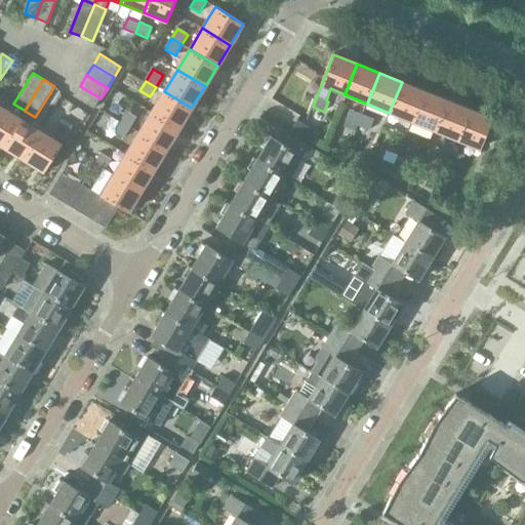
[(389,113),(411,121),(425,91),(402,82),(389,113)]
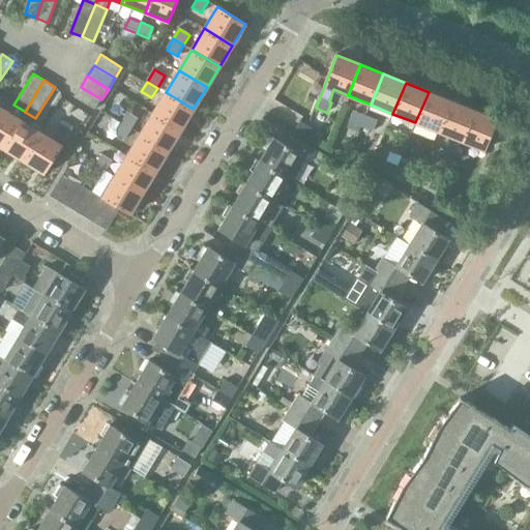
[(101,99),(81,87),(74,97),(95,110),(101,99)]
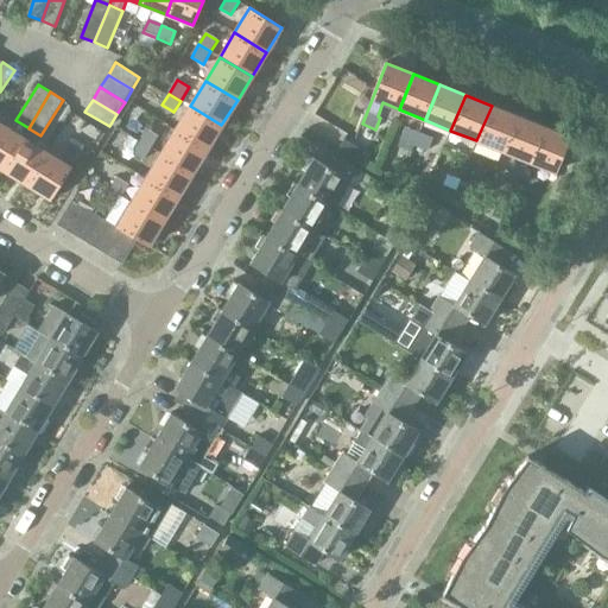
[(176,130),(207,149),(221,125),(190,106),(176,130)]
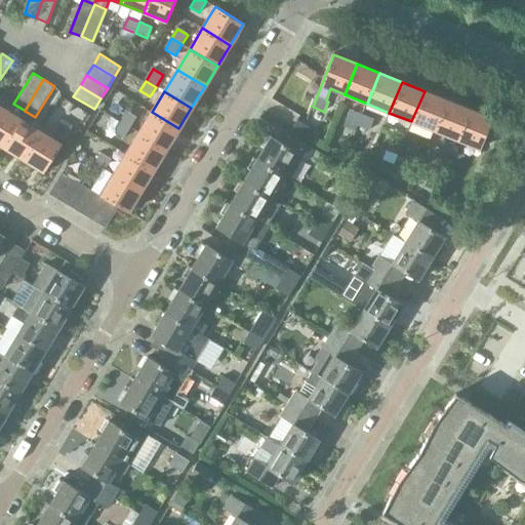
[(411,121),(434,130),(446,99),(425,91),(411,121)]
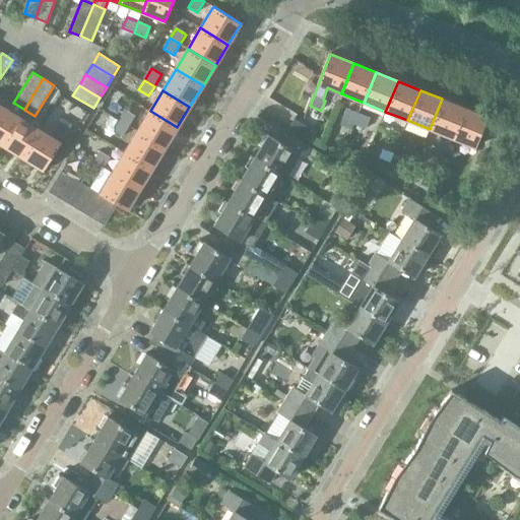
[(430,129),(452,138),(464,108),(442,99),(430,129)]
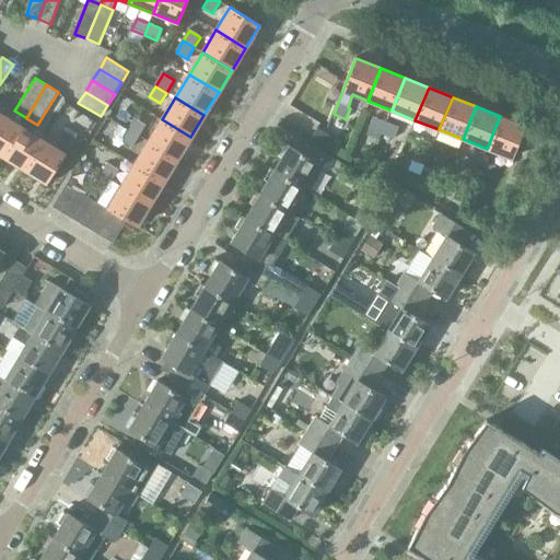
[(0,154),(2,156),(20,126),(25,117),(14,111),(9,119),(0,113),(0,154)]
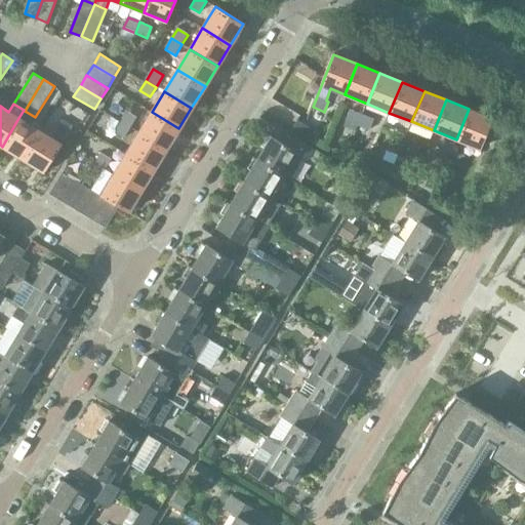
[(469,109),(456,139),(480,149),(492,119),(469,109)]
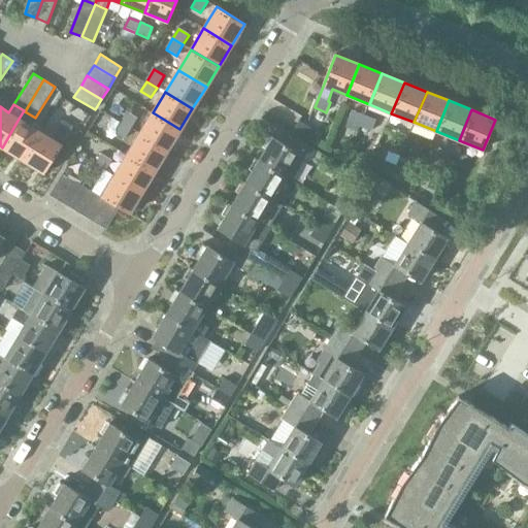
[(348,122),(359,127),(364,116),(352,111),(348,122)]
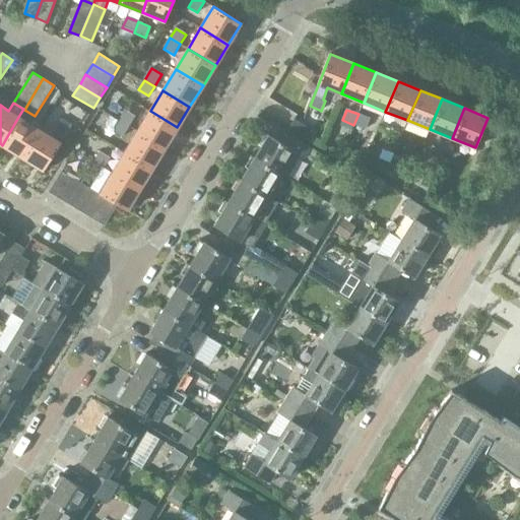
[(126,111),(120,121),(130,127),(136,117),(126,111)]
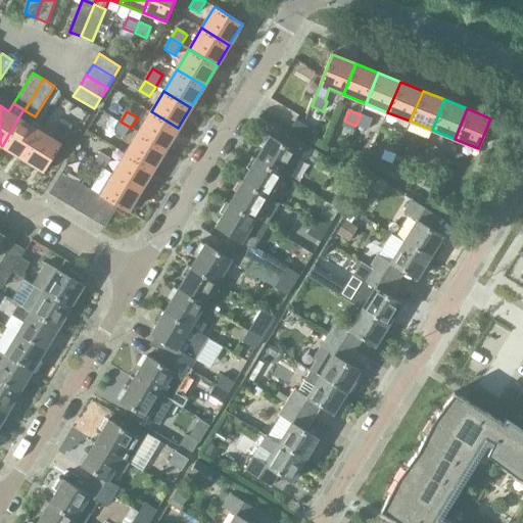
[(138,132),(165,149),(178,128),(151,111),(138,132)]
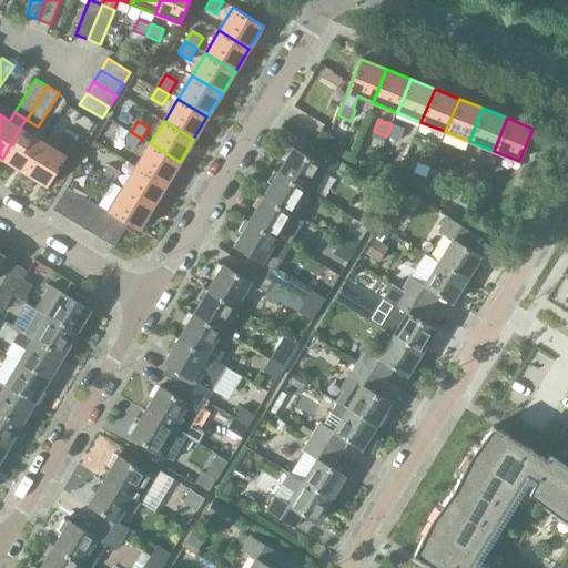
[(392,124),(386,137),(399,141),(404,130),(392,124)]
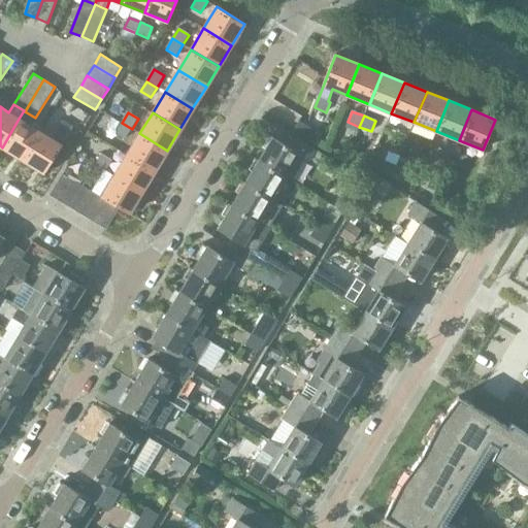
[(19,119),(2,147),(23,160),(40,132),(42,129),(34,124),(32,127),(19,119)]
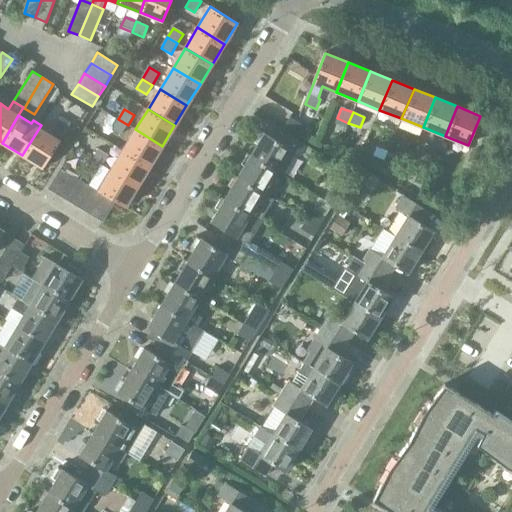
[(39,128),(22,155),(43,168),(70,123),(60,116),(49,134),(39,128)]
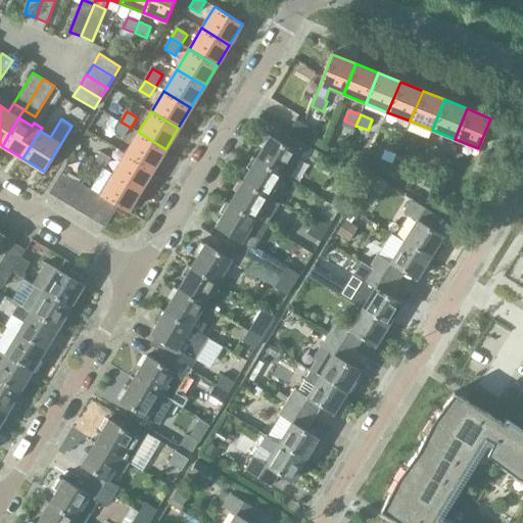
[(296,120),(290,129),(308,140),(315,130),(296,120)]
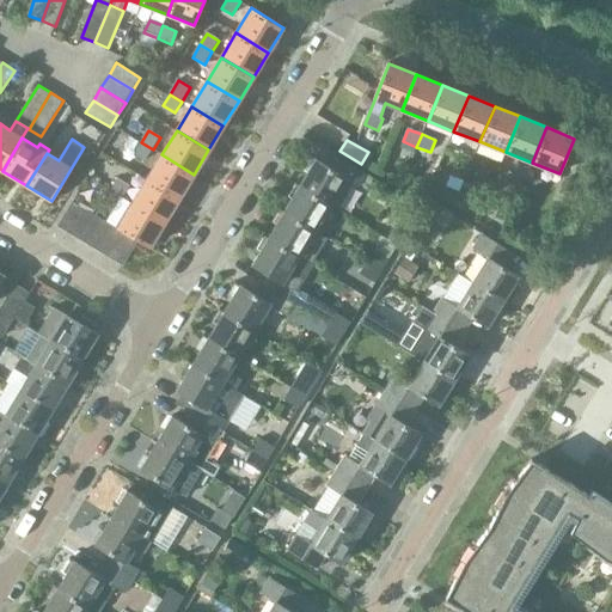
[(153,150),(141,142),(135,153),(147,160),(153,150)]
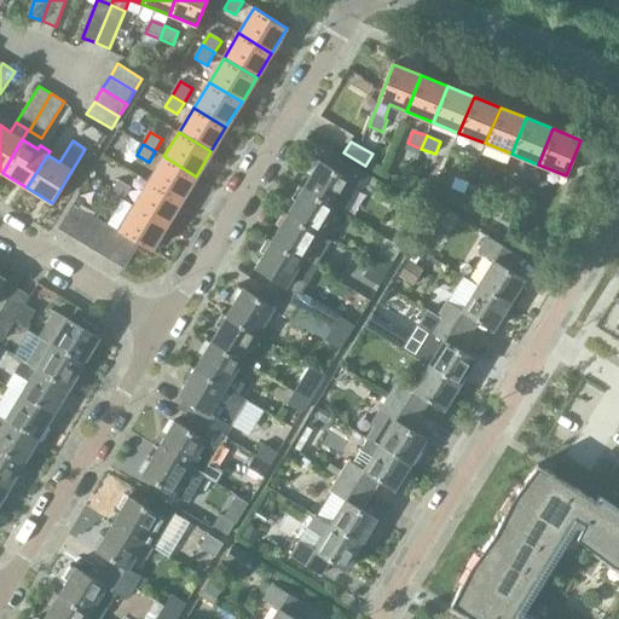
[(149,181),(181,201),(196,177),(163,156),(149,181)]
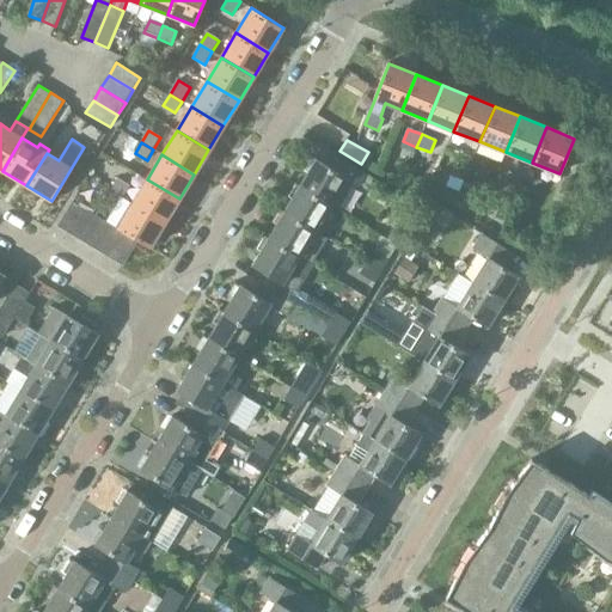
[(314,159),(299,185),(330,204),(330,203),(337,208),(353,182),(360,185),(366,175),(341,159),(335,171),(314,159)]
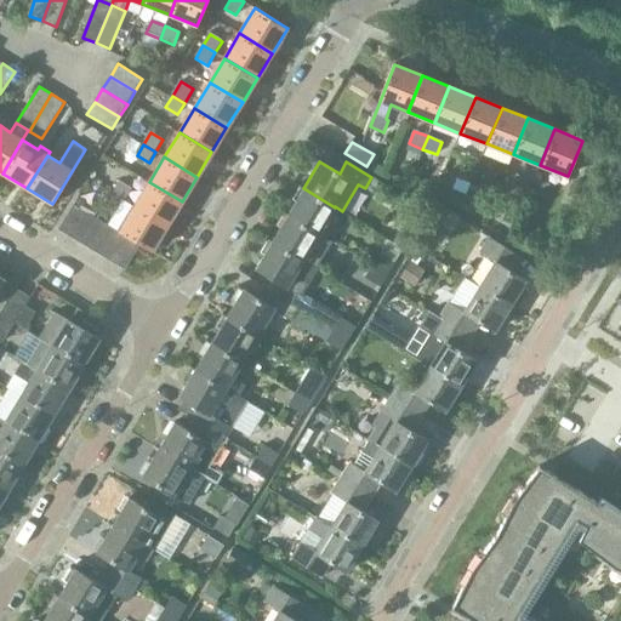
[(516,187),(530,193),(535,180),(520,175),(516,187)]
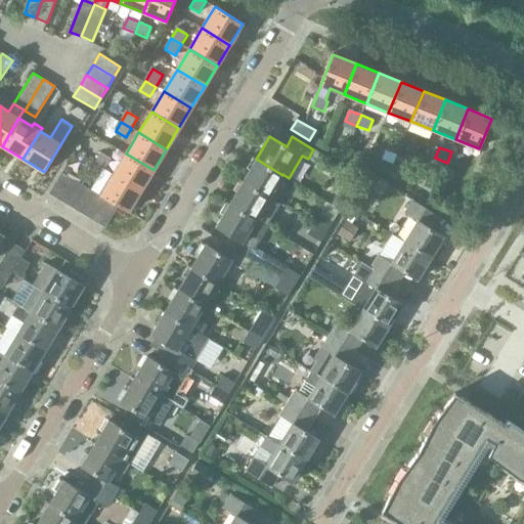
[(451,151),(447,163),(460,167),(464,157),(451,151)]
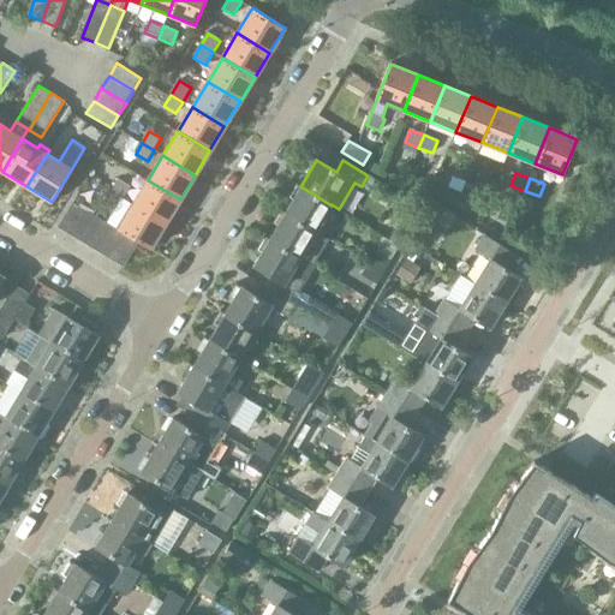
[(119,179),(112,191),(124,198),(131,186),(119,179)]
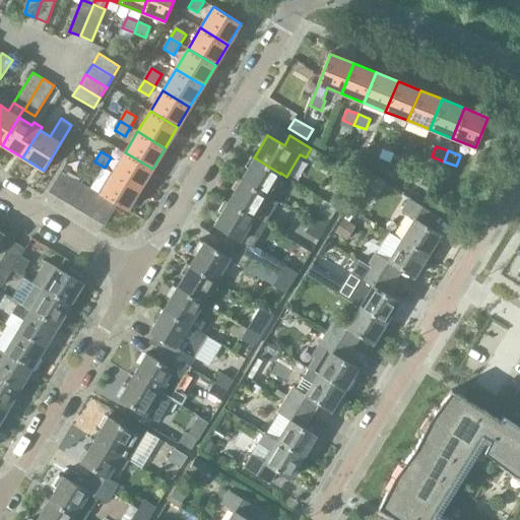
[(113,173),(139,189),(152,169),(125,152),(113,173)]
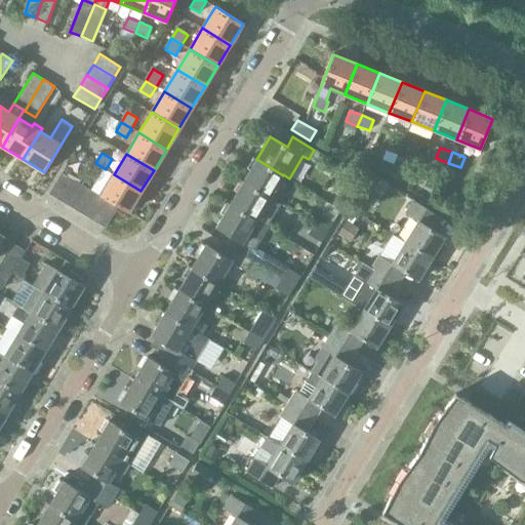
[(256,159),(243,182),(270,197),(283,175),(256,159)]
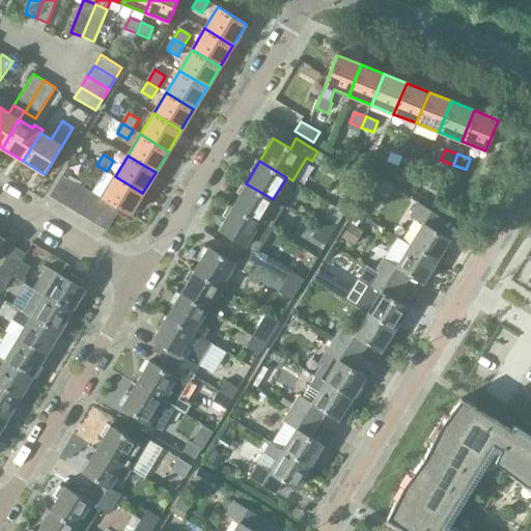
[(383,173),(394,178),(398,167),(387,163),(383,173)]
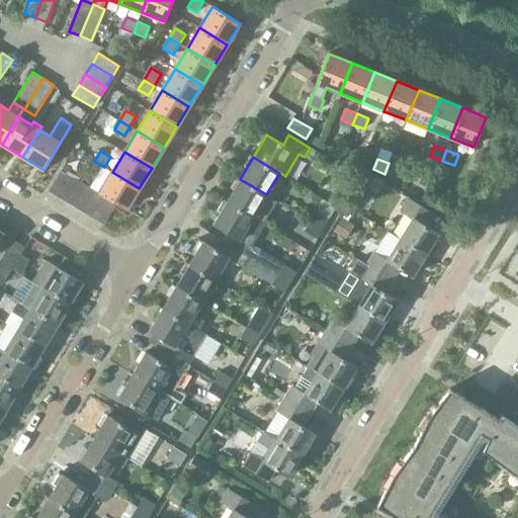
[(104,167),(94,161),(87,172),(97,178),(104,167)]
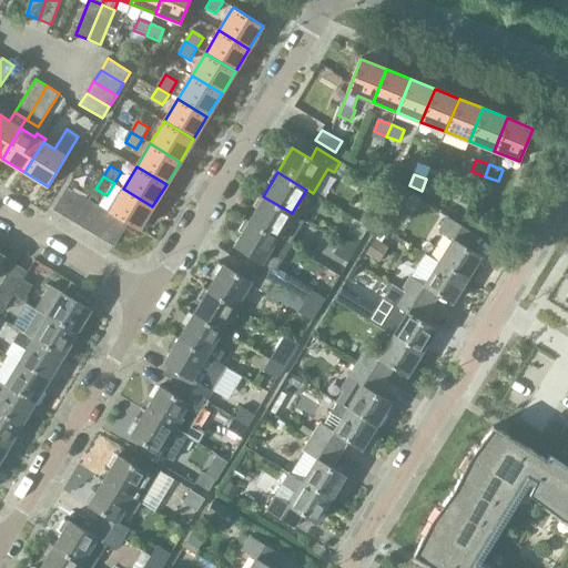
[(426,179),(422,191),(434,195),(439,184),(426,179)]
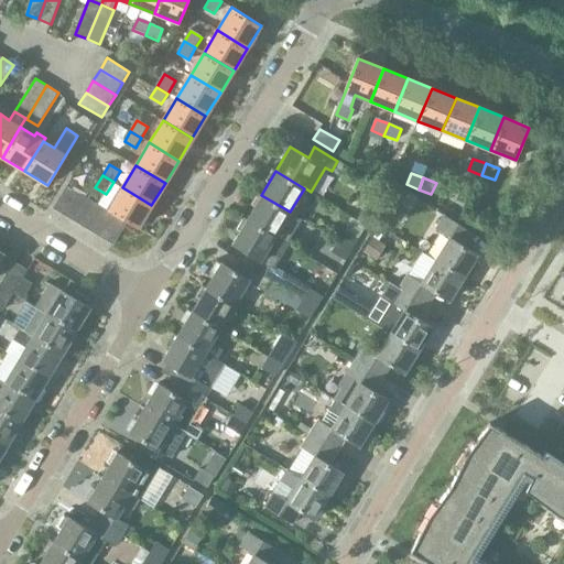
[(53,208),(65,215),(78,193),(67,185),(53,208)]
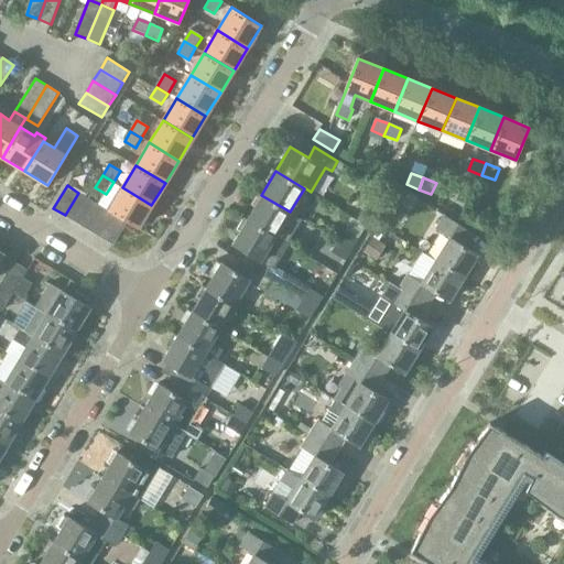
[(108,210),(110,213),(128,223),(138,228),(142,220),(151,205),(122,187),(115,199),(108,210)]
